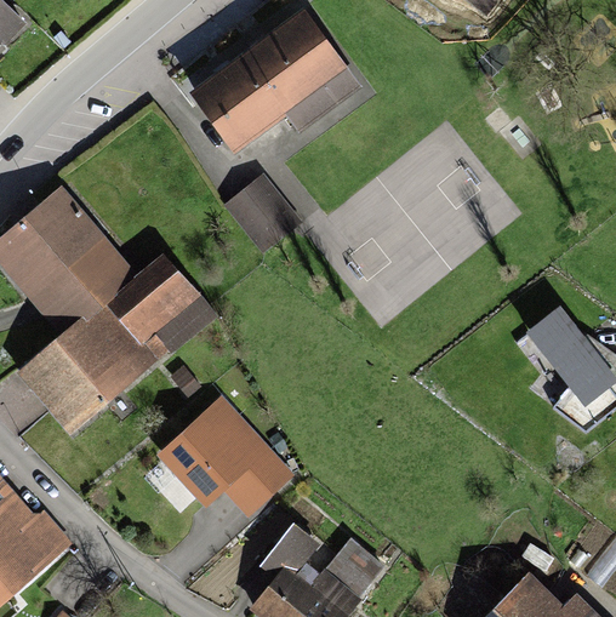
[(0,39),(21,21),(1,0),(0,0),(0,39)]
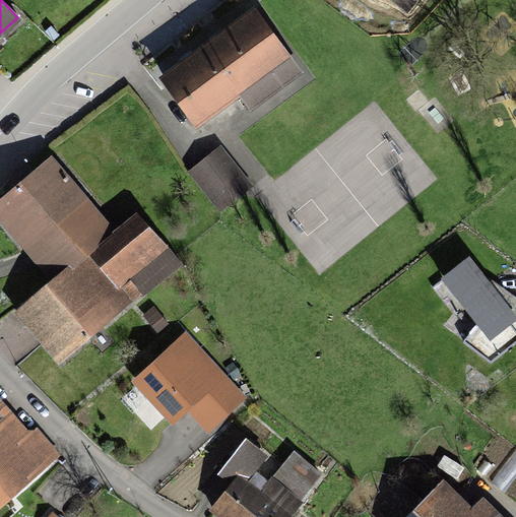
[(388,0),(404,14),(416,0),(388,0)]
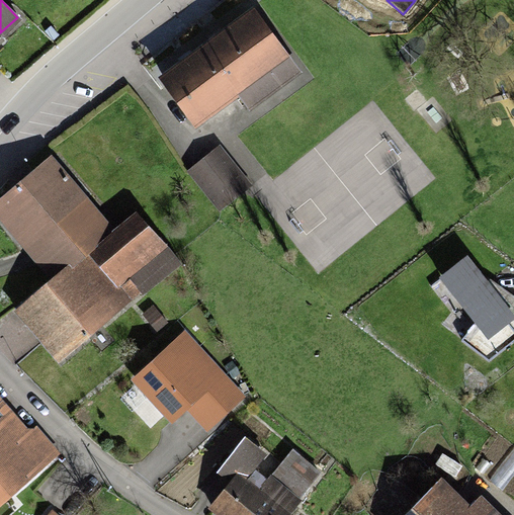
[(250,7),(158,76),(194,125),(238,92),(250,108),(298,72),(250,7)]
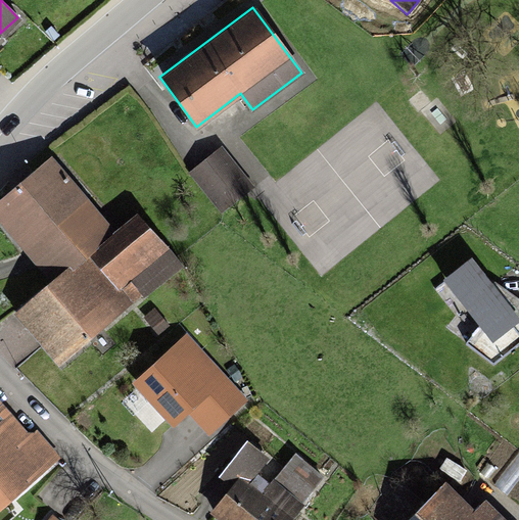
[(221,145),(190,170),(225,211),(255,187),(221,145)]
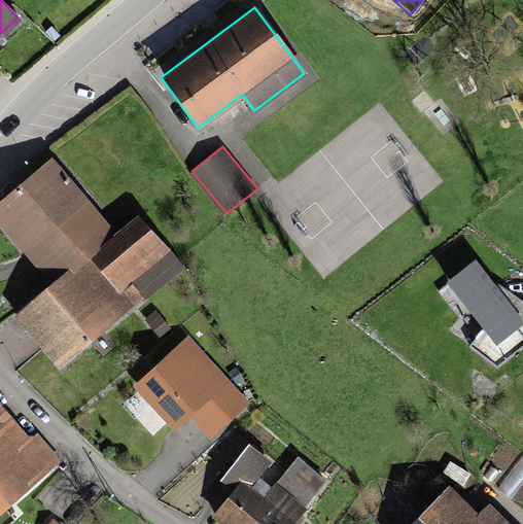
[(53,155),(0,199),(0,225),(49,285),(14,315),(60,371),(144,301),(130,283),(168,251),(136,213),(114,231),(53,155)]
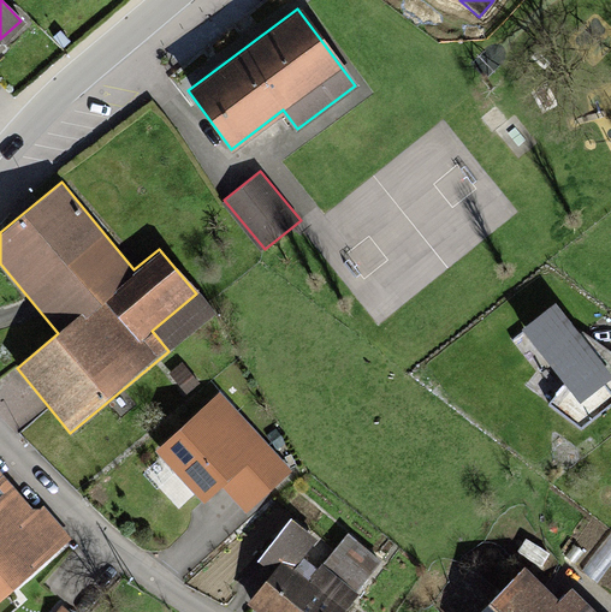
[(610,355),(571,297),(529,325),(570,386),(561,399),(595,423),(610,413),(610,355)]
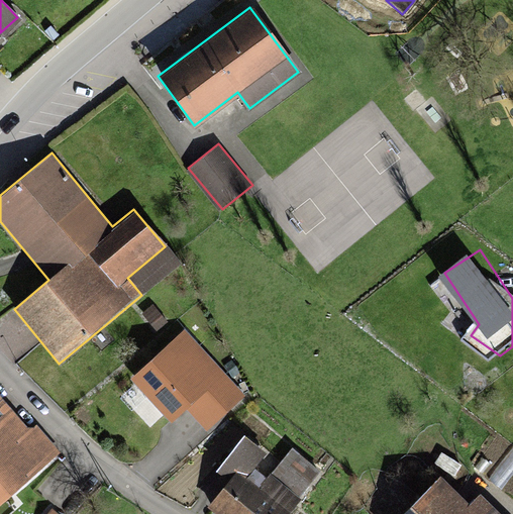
[(254,395),(191,324),(123,385),(165,431),(195,404),(217,428),(254,395)]
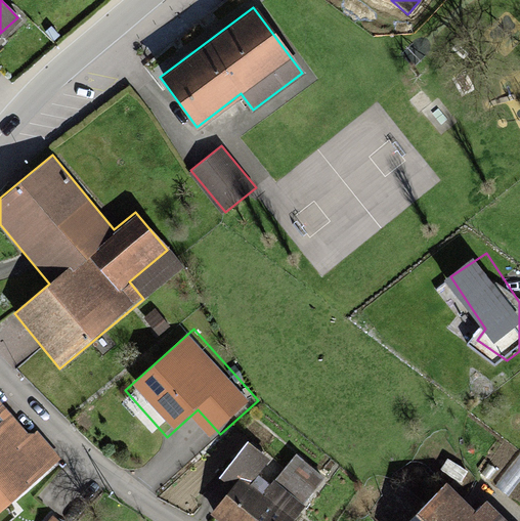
[(0,504),(56,454),(33,427),(27,432),(1,402),(0,400),(0,504)]
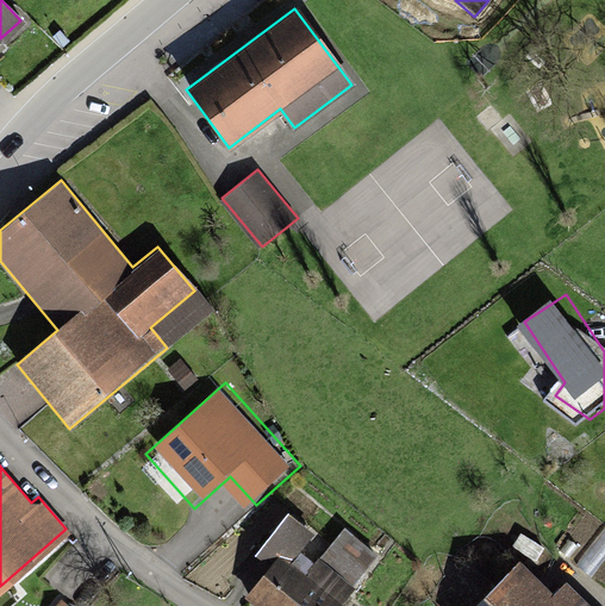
[(278,553),(242,598),(253,605),(335,605),(367,568),(331,539),(313,562),(297,549),(311,531),(287,513),(264,542),(278,553)]
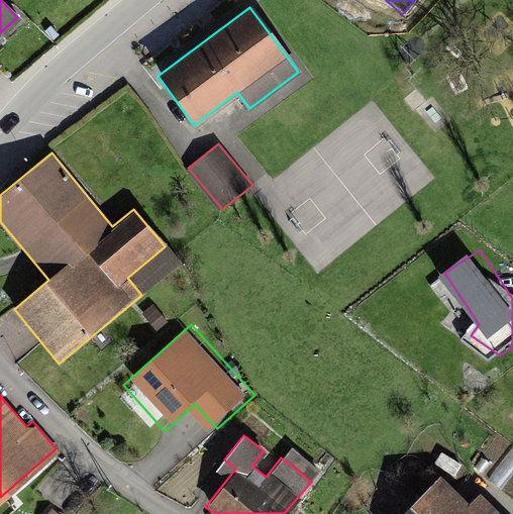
[(439,476),(400,513),(500,513),(480,493),(469,505),(439,476)]
